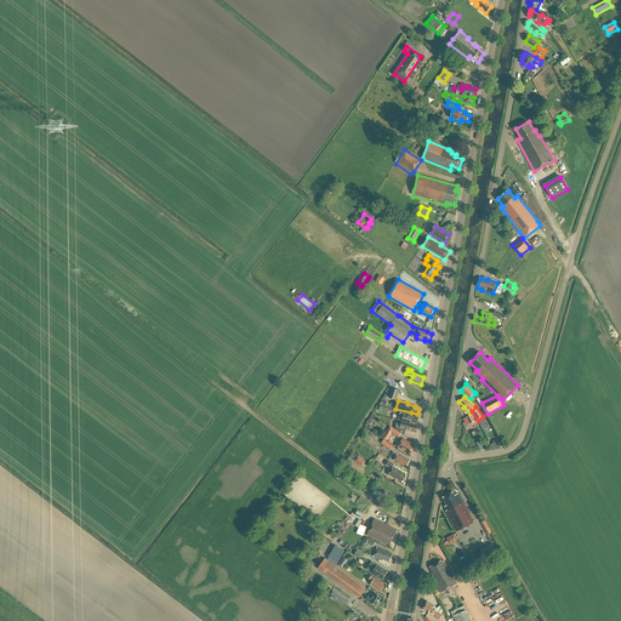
[(416,425),(419,417),(411,416),(412,415),(400,411),(398,420),(416,425)]
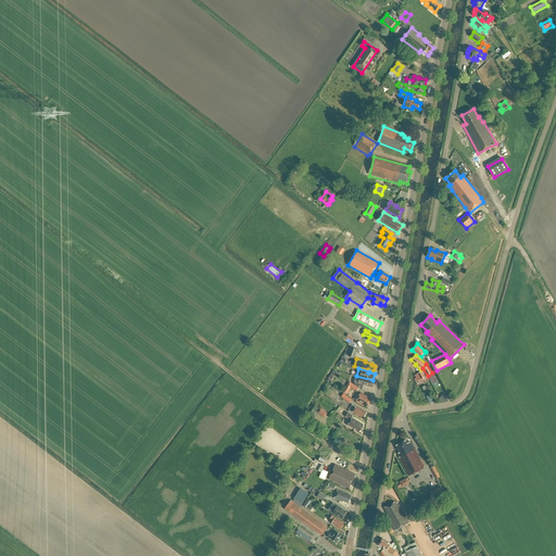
[(421,371),(415,376),(418,381),(421,379),(424,383),(427,381),(425,378),(425,377),(421,371)]
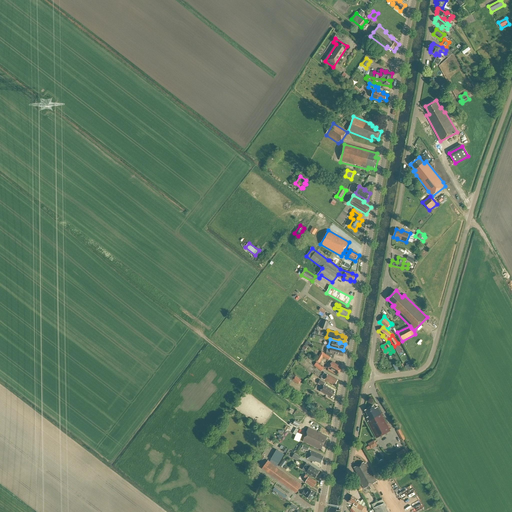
[(333,359),(334,354),(343,357),(345,351),(331,347),(331,349),(327,348),(326,352),(326,354),(333,359)]
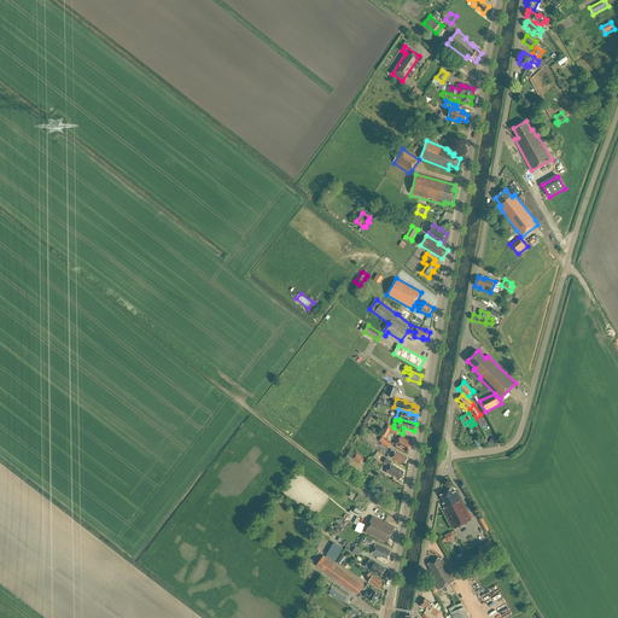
[(408,453),(413,444),(408,442),(408,441),(401,437),(400,439),(397,438),(396,439),(395,439),(392,444),(396,445),(396,447),(396,448),(404,452),(408,453)]
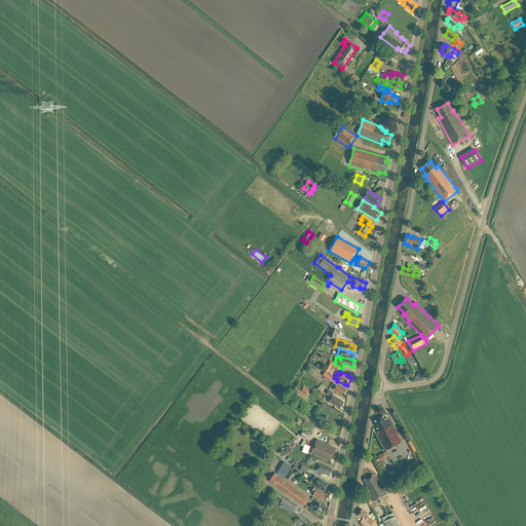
[(330,381),(333,378),(325,373),(323,376),(330,381)]
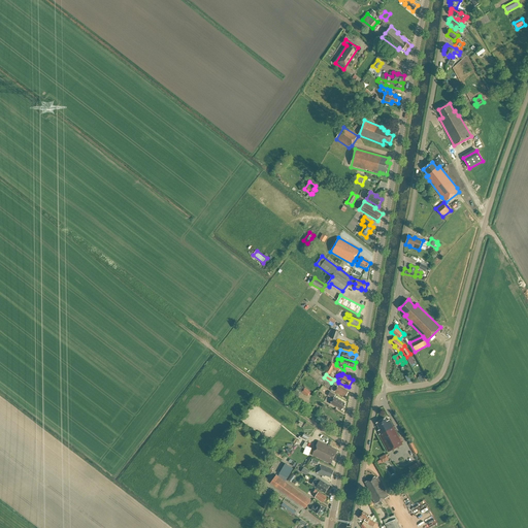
[(331,390),(345,398),(349,392),(334,384),(331,390)]
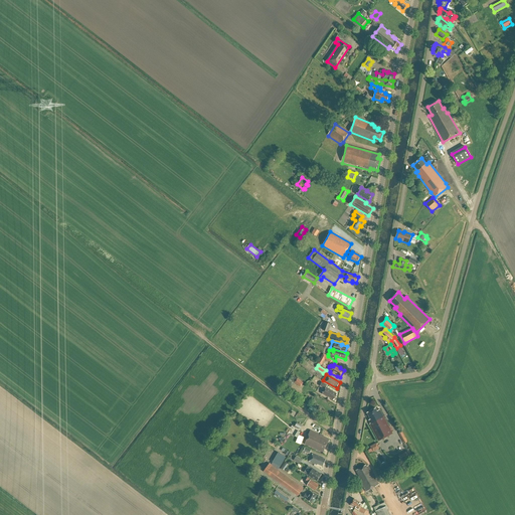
[(325,389),(322,394),(329,397),(334,400),(337,394),(326,387),(327,385),(322,382),(320,386),(325,389)]
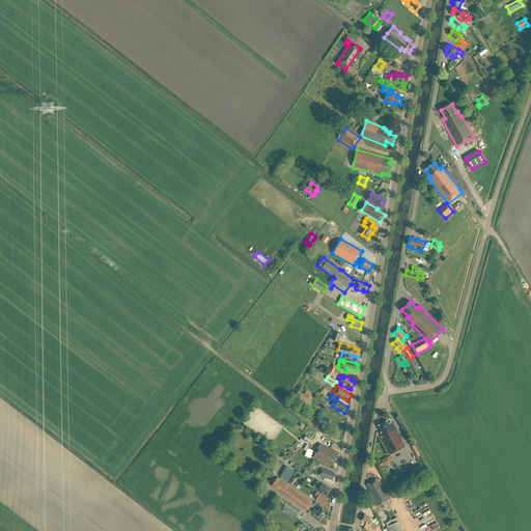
[(391,454),(404,447),(392,422),(389,423),(388,421),(379,425),(382,432),(381,434),(383,437),(382,437),(391,454)]
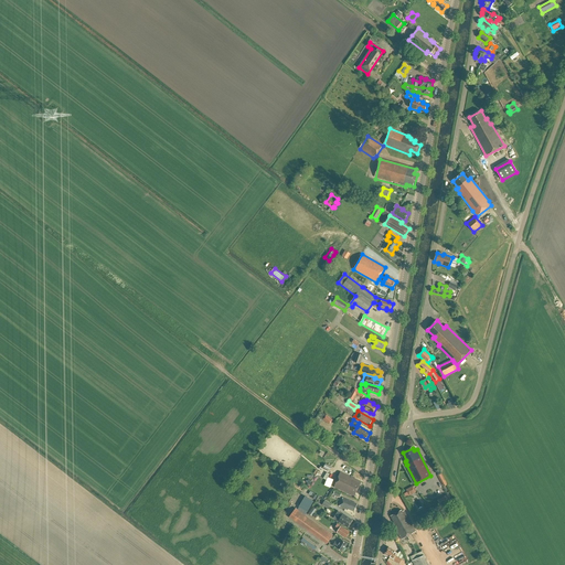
[(334,479),(329,477),(330,472),(327,471),(324,478),(327,479),(326,486),(332,487),(334,479)]
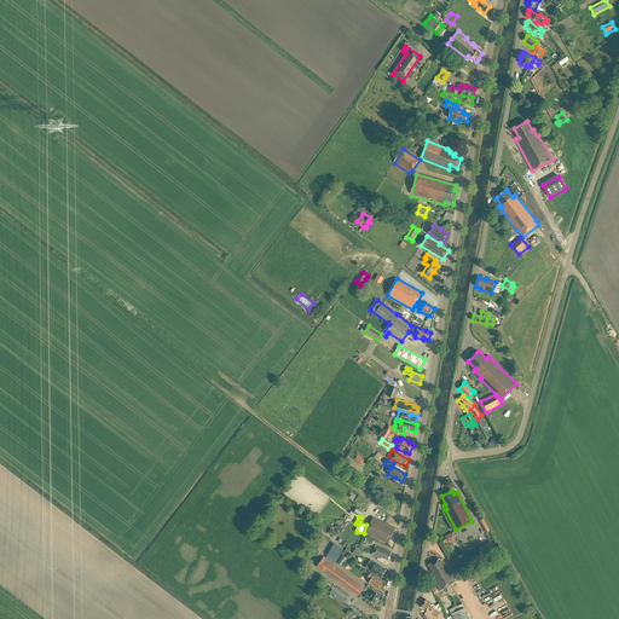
[(395,528),(392,526),(372,518),(366,533),(389,544),(395,528)]
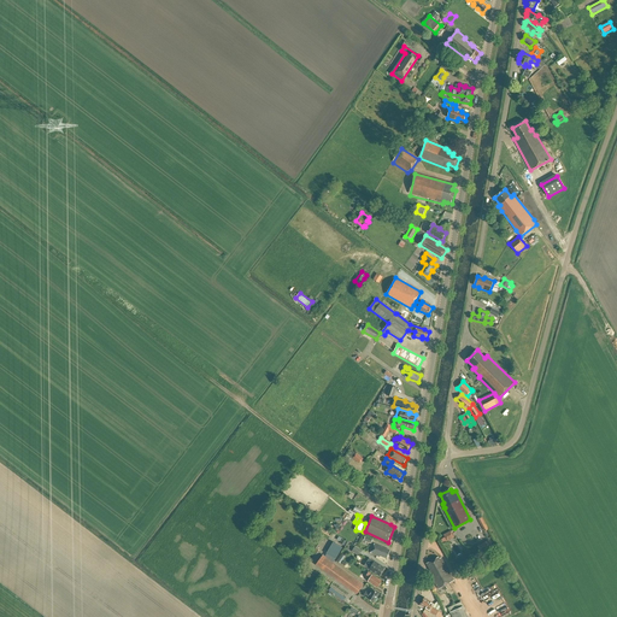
[(452,530),(444,534),(447,541),(456,536),(452,530)]
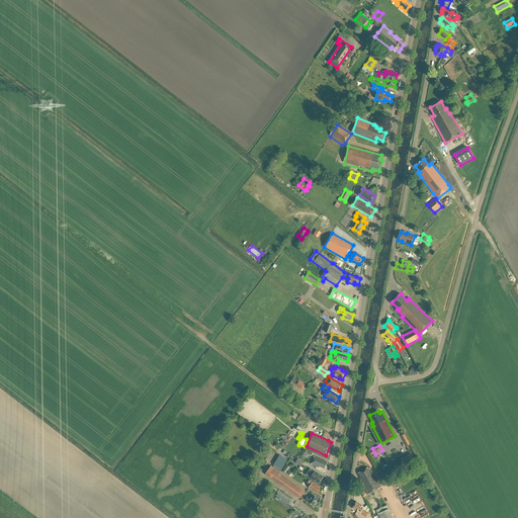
[(414,460),(411,454),(402,459),(405,465),(414,460)]
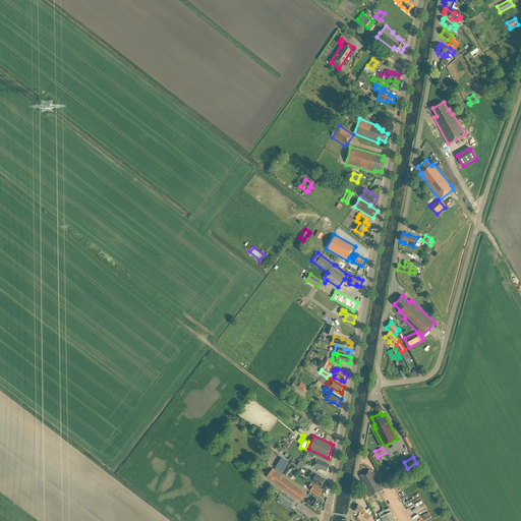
[(307,494),(282,475),(289,462),(282,458),(275,470),(273,469),(267,476),(271,479),(273,480),(301,502),(307,494)]
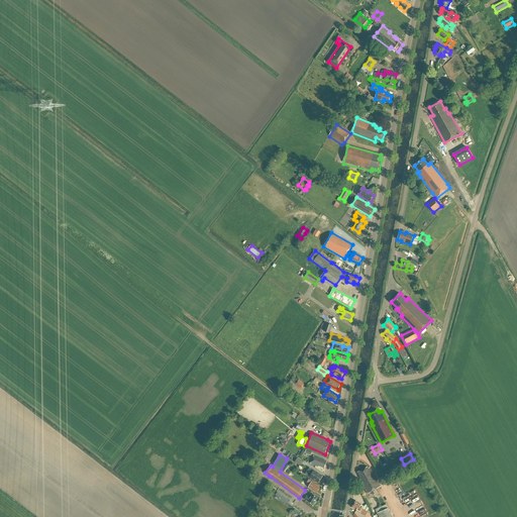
[(319,466),(324,469),(327,461),(314,455),(312,459),(311,459),(309,462),(311,463),(318,467),(319,466)]
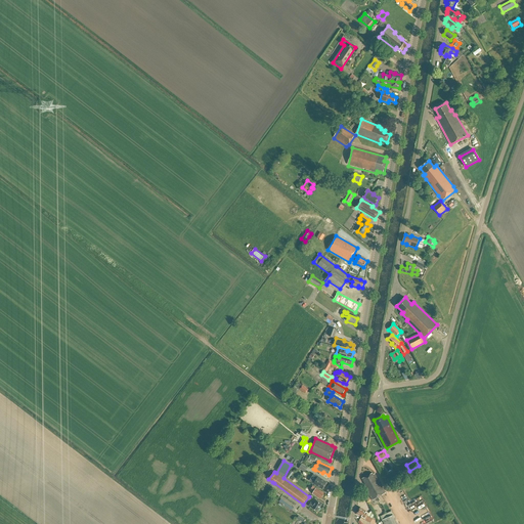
[(305,472),(308,468),(302,464),(299,469),(305,472)]
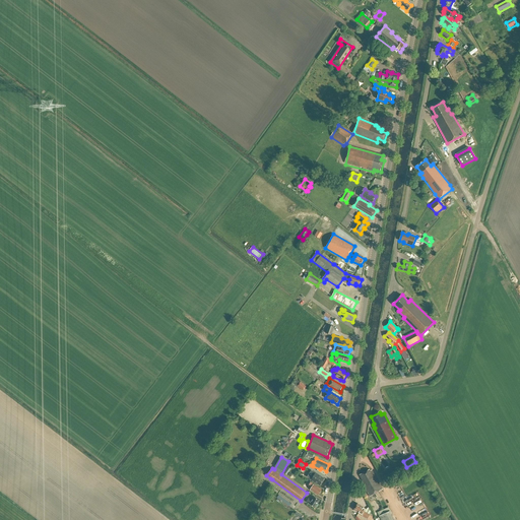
[(370,469),(360,475),(363,481),(362,481),(366,490),(370,497),(372,495),(374,499),(377,497),(375,494),(383,490),(372,470),(371,471),(370,469)]
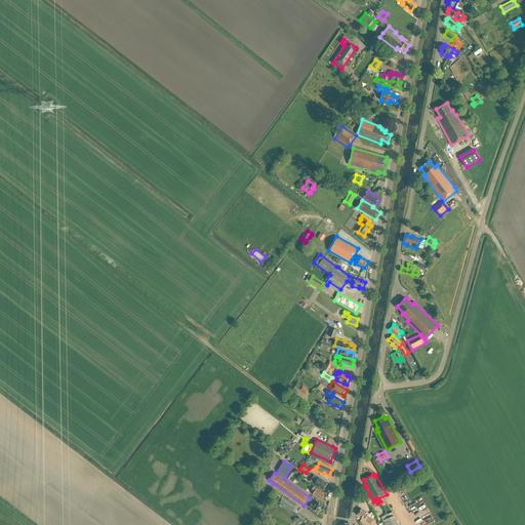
[(323,490),(328,483),(319,478),(314,475),(310,481),(314,484),(323,490)]
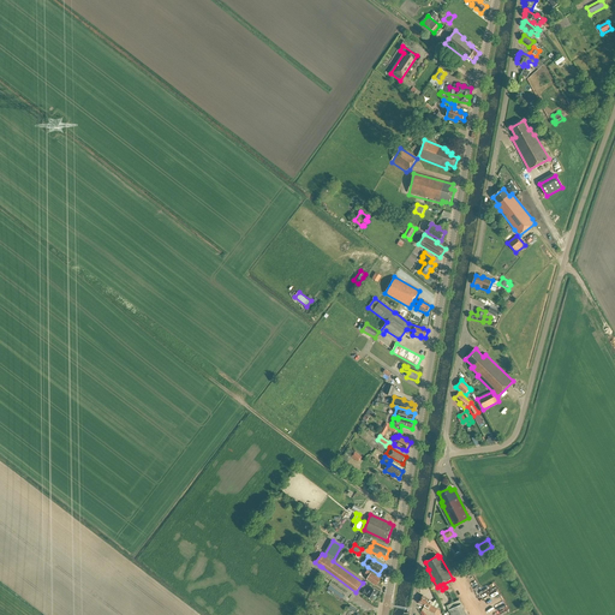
[(377,585),(381,580),(374,575),(368,571),(364,575),(368,578),(366,579),(371,581),(372,581),(377,585)]
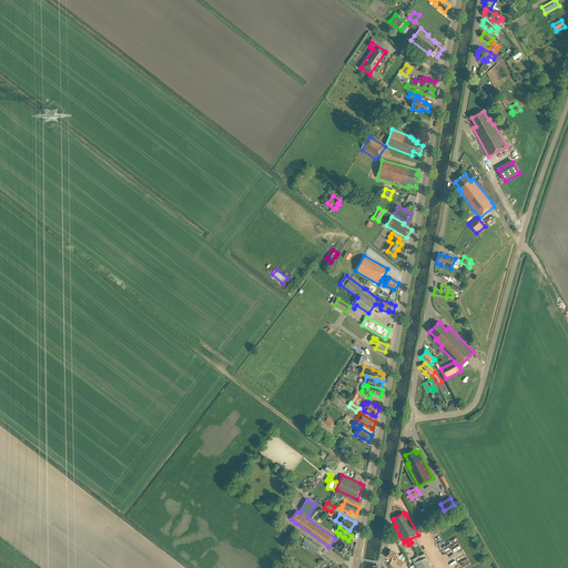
[(317,553),(320,549),(305,541),(303,544),(317,553)]
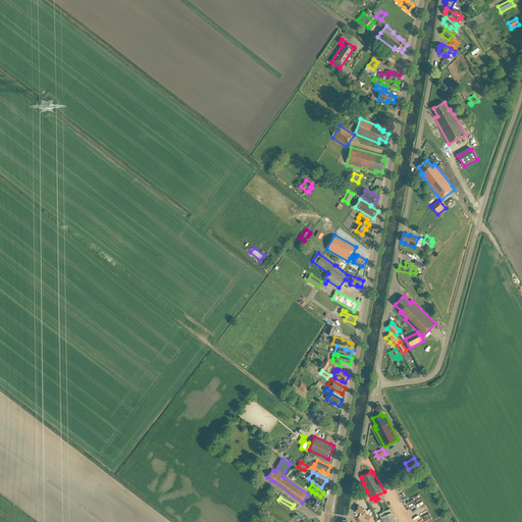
[(317,510),(321,502),(315,499),(313,503),(310,501),(308,504),(311,506),(317,510)]
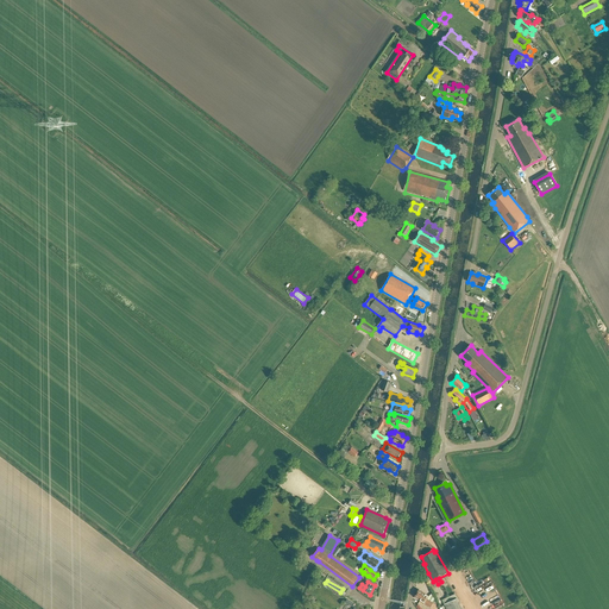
[(433,603),(435,601),(432,594),(431,595),(429,596),(419,590),(415,597),(420,601),(420,602),(425,604),(431,608),(433,603)]
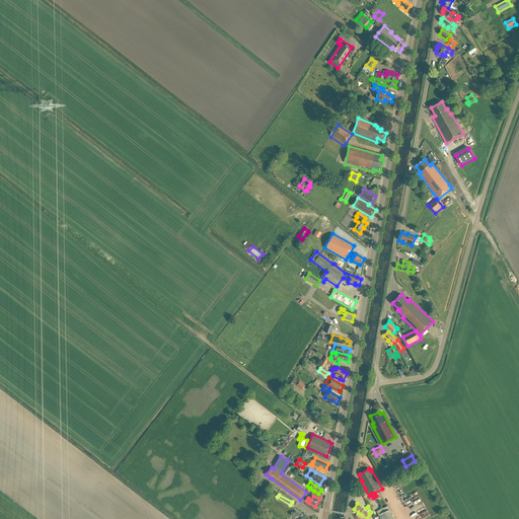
[(393,518),(389,510),(389,511),(387,507),(378,511),(380,514),(378,515),(380,518),(393,518)]
